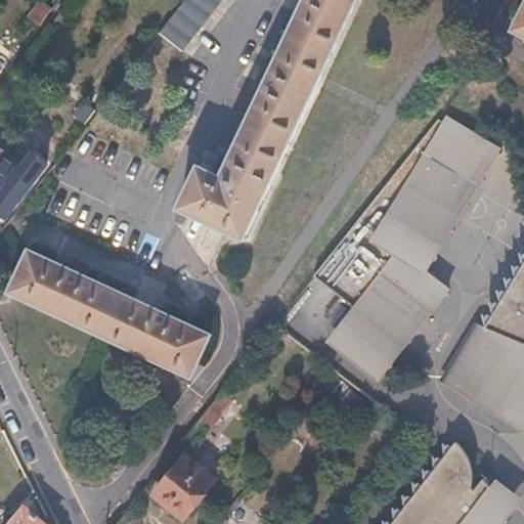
[(224,0),(185,0),(161,32),(184,50),(224,0)]
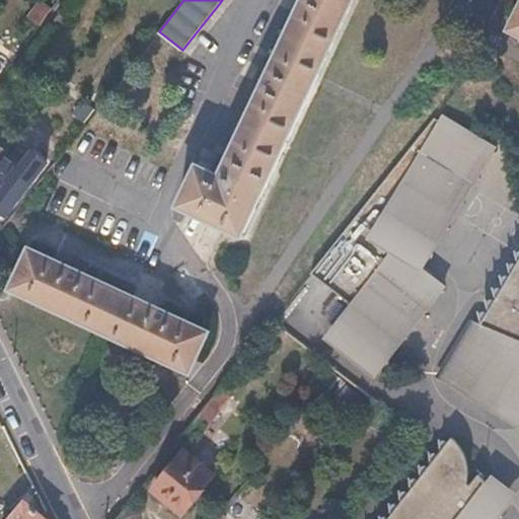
[(265,62),(255,81),(265,86),(233,154),(223,150),(215,169),(199,162),(179,205),(246,235),(355,0),(304,0),(273,65),(265,62)]
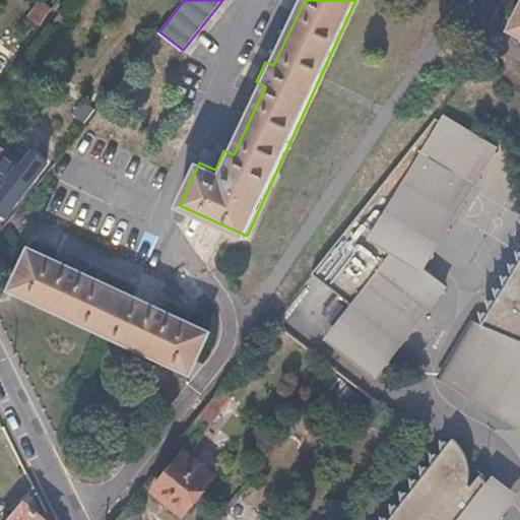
[(92,110),(83,103),(73,115),(83,123),(92,110)]
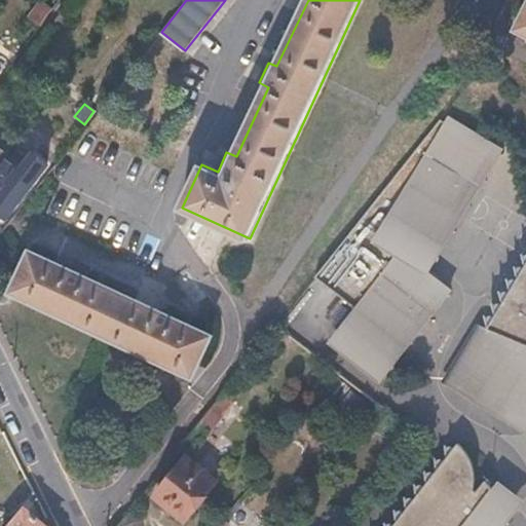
[(454,289),(439,277),(433,271),(505,148),(447,112),(315,277),(354,307),(329,342),(381,382),(454,289)]
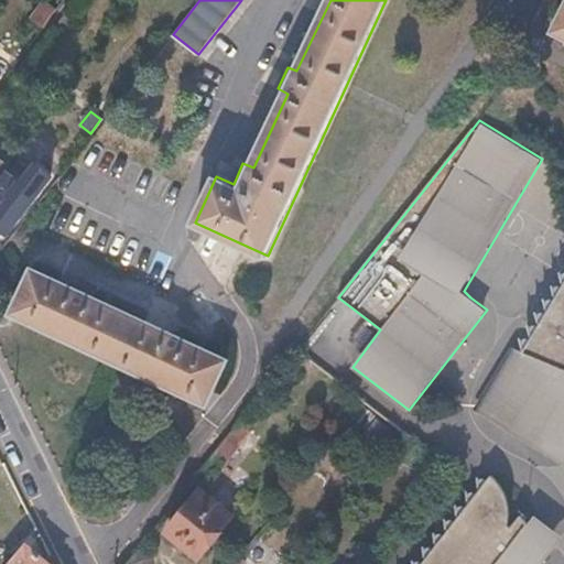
[(22,185),(4,172),(0,177),(0,228),(6,234),(50,177),(36,167),(22,185)]
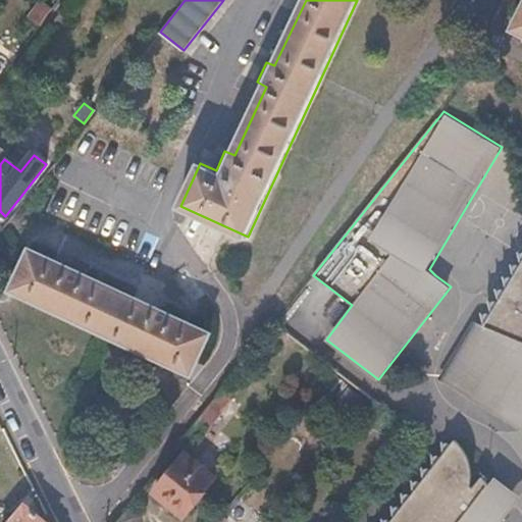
[(28,249),(8,291),(192,375),(211,334),(85,275),(88,267),(69,258),(66,267),(28,249)]
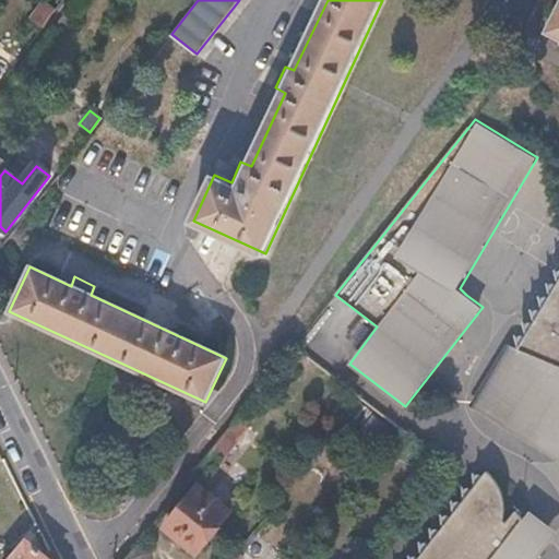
[(558,284),(520,349),(508,342),(470,406),(558,461),(558,284)]
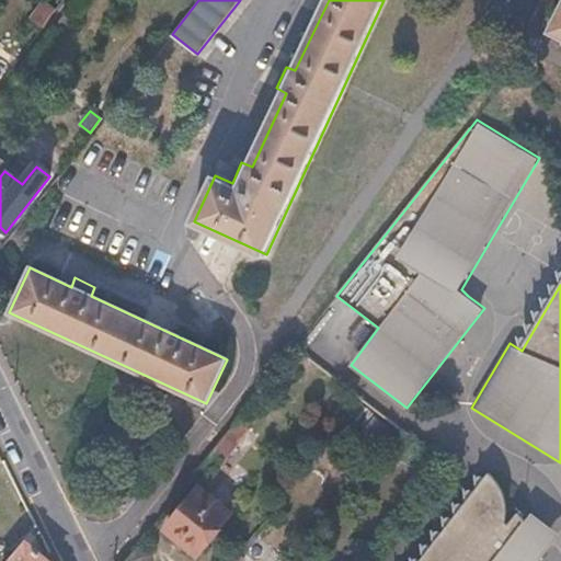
[(253,425),(241,415),(194,474),(207,484),(253,425)]
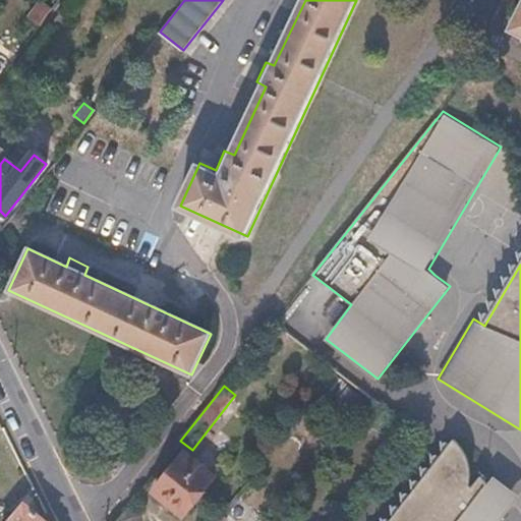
[(455,440),(390,520),(480,520),(475,516),(480,514),(485,508),(489,500),(489,490),(485,481),(481,476),(472,487),(469,485),(470,481),(470,471),(469,463),(464,452),(460,446),(459,446),(455,440)]
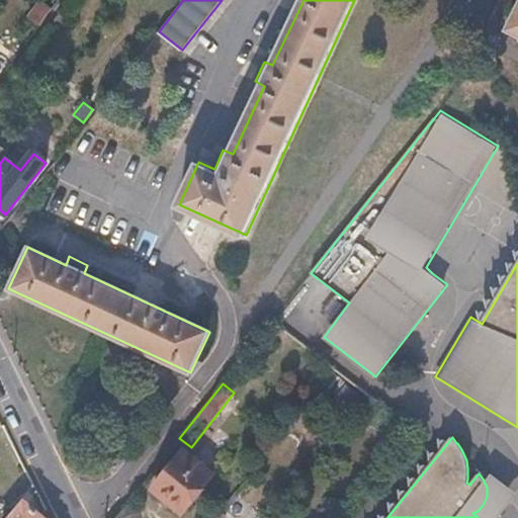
[(212,472),(182,449),(154,487),(183,511),(212,472)]
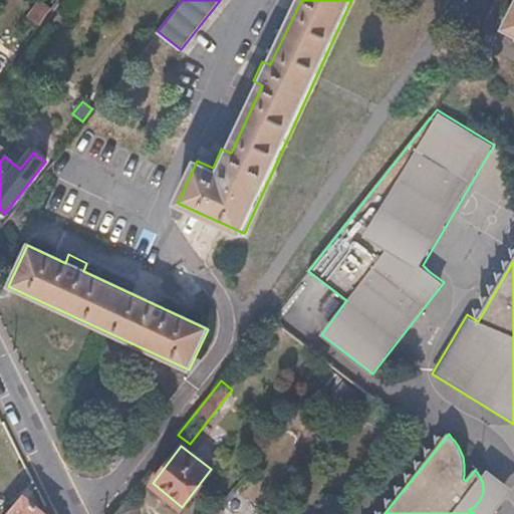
[(43,513),(25,499),(13,513),(43,513)]
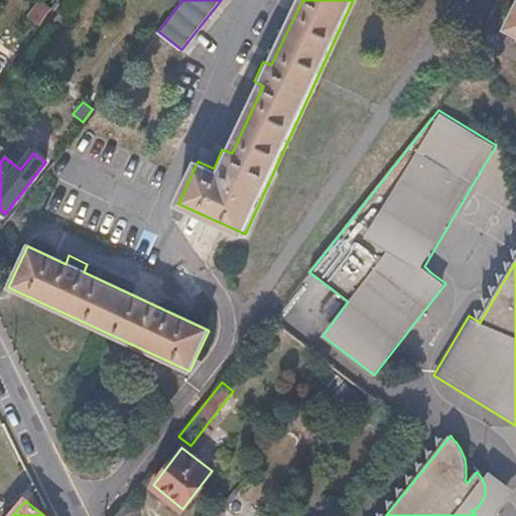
[(134,515),(136,510),(126,503),(115,515),(134,515)]
